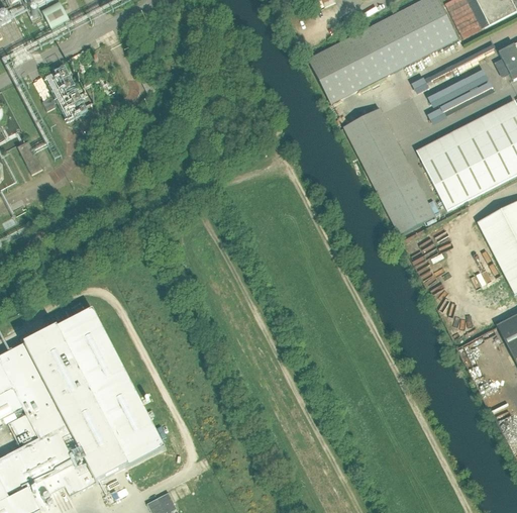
[(457,38),(436,0),(420,0),(308,59),(331,104),(457,38)]
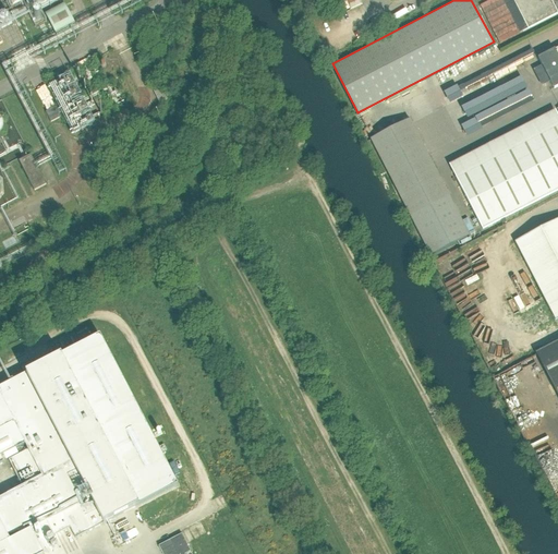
[(487,7),(502,0),(476,0),(482,13),(488,11),(487,7)]
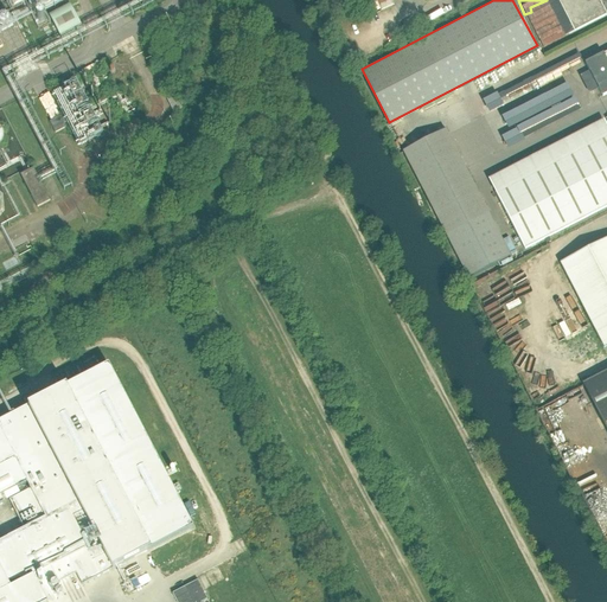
[(558,0),(573,27),(606,10),(606,0),(558,0)]
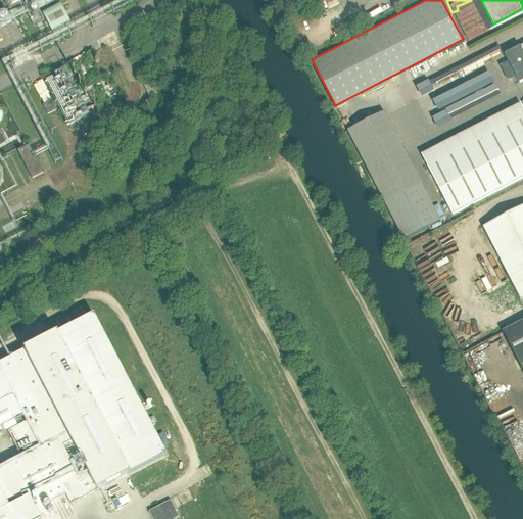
[(42,10),(52,30),(69,20),(59,1),(42,10)]
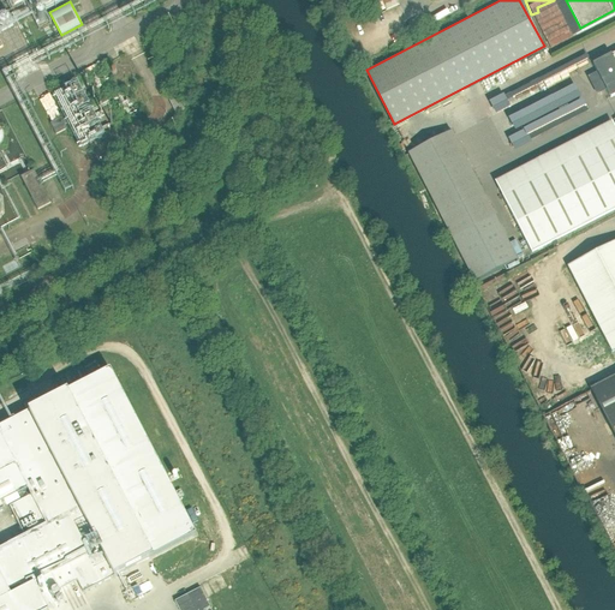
[(614,48),(611,52),(592,60),(610,95),(614,91),(614,48)]
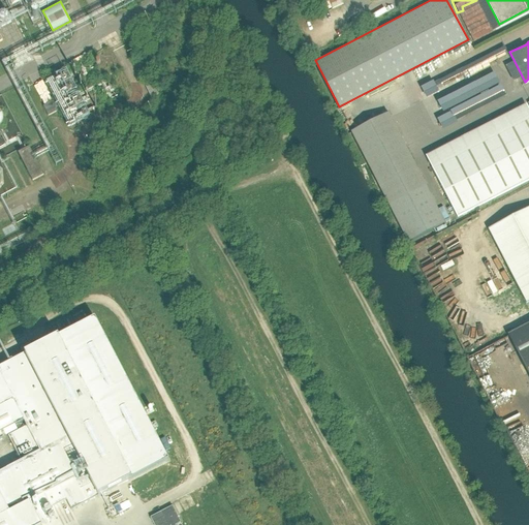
[(472,67),(419,92),(430,116),(449,106),(446,100),(480,85),(472,67)]
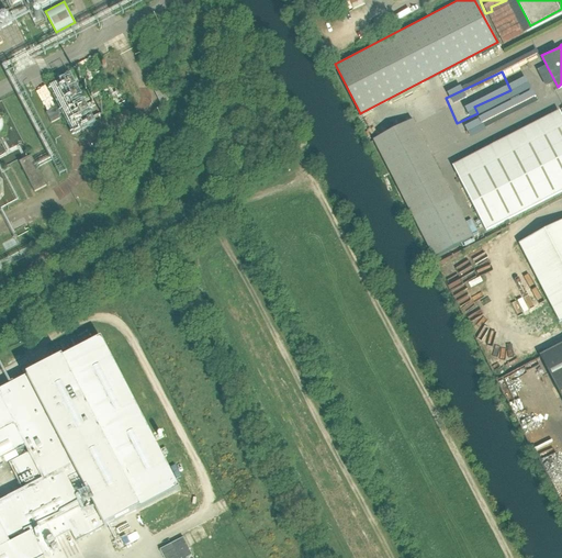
[(53,78),(47,80),(63,113),(71,109),(65,97),(71,93),(65,78),(55,82),(53,78)]
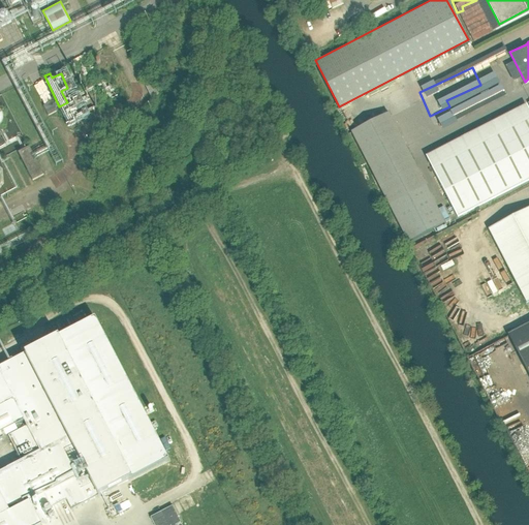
[(152,78),(144,82),(151,95),(158,91),(152,78)]
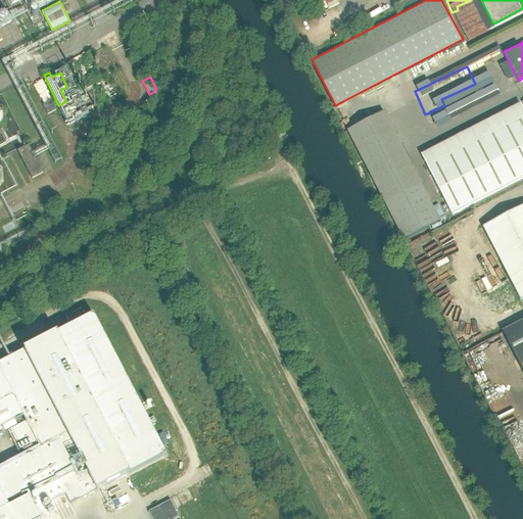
[(57,106),(52,97),(43,102),(48,111),(57,106)]
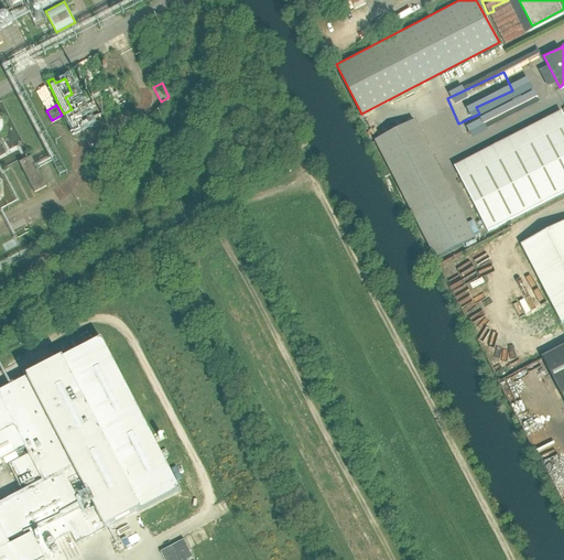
[(563,121),(459,176),(486,228),(563,187),(563,121)]
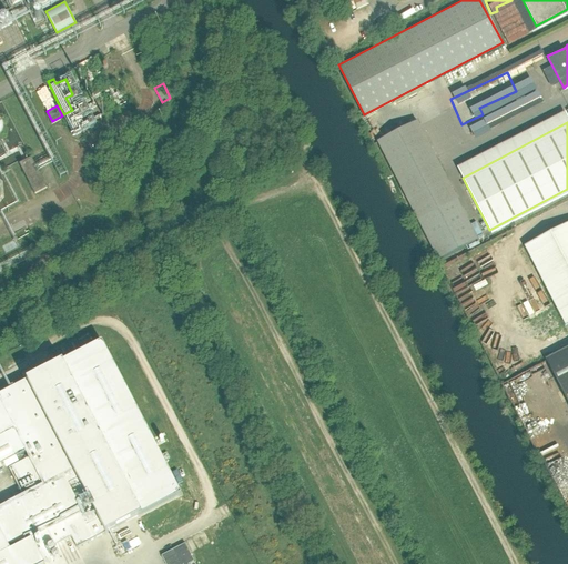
[(36,191),(47,184),(31,154),(19,161),(36,191)]
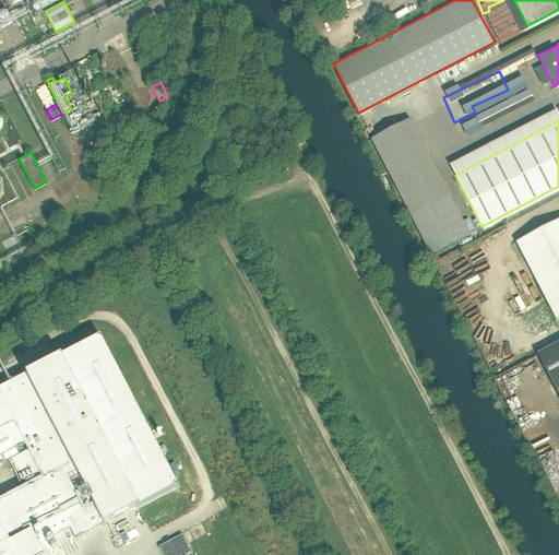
[(557,317),(558,316),(558,216),(516,239),(557,317)]
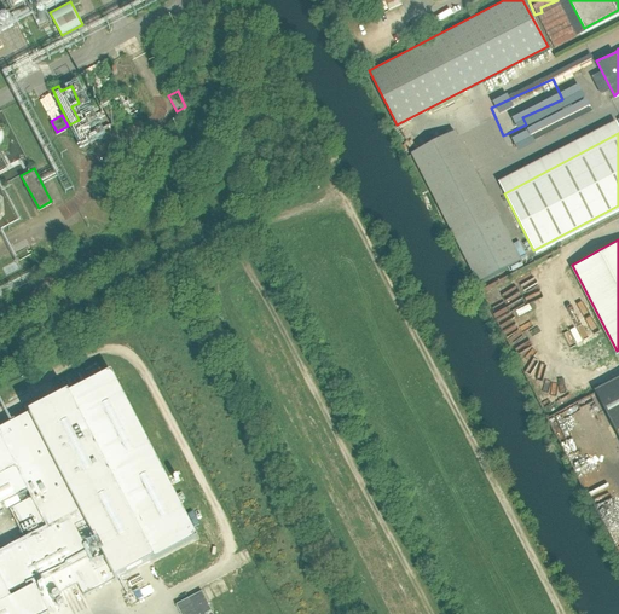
[(584,332),(591,329),(584,314),(577,318),(584,332)]
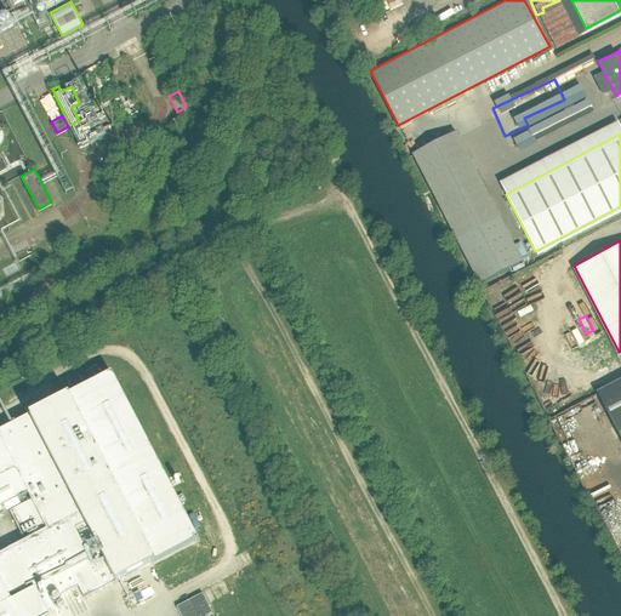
[(0,427),(0,513),(4,511),(1,505),(28,491),(32,497),(10,508),(24,537),(0,549),(0,615),(43,615),(49,614),(35,587),(52,577),(61,593),(79,583),(85,595),(198,536),(112,370),(27,415),(0,427)]
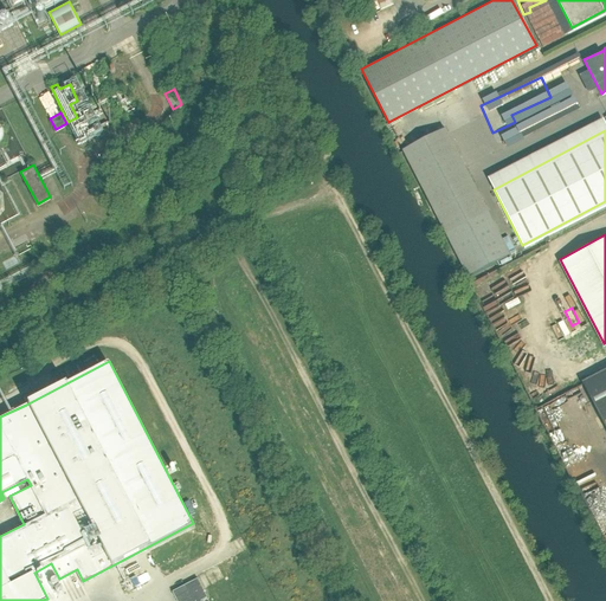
[(605,430),(605,368),(581,381),(605,430)]
